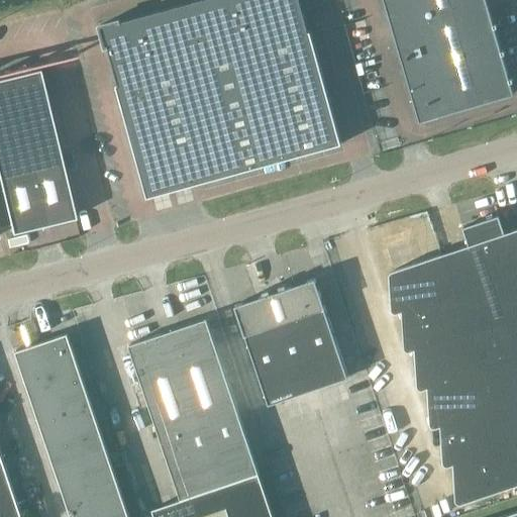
[(311,30),(309,31),(300,0),(199,0),(119,22),(119,20),(100,25),(106,46),(108,45),(118,84),(116,85),(147,198),(342,143),(311,30)]
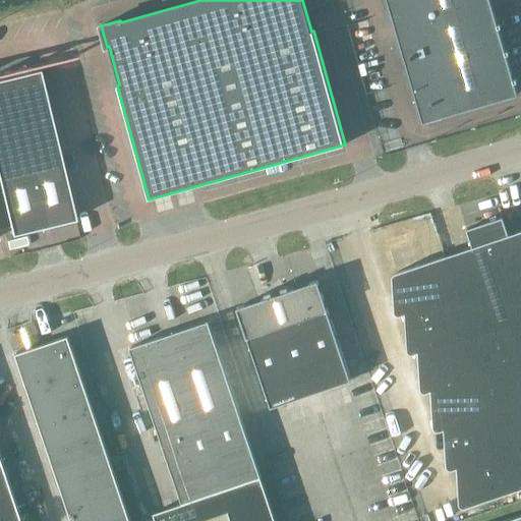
[(388,0),(423,122),(519,95),(490,0),(388,0)]
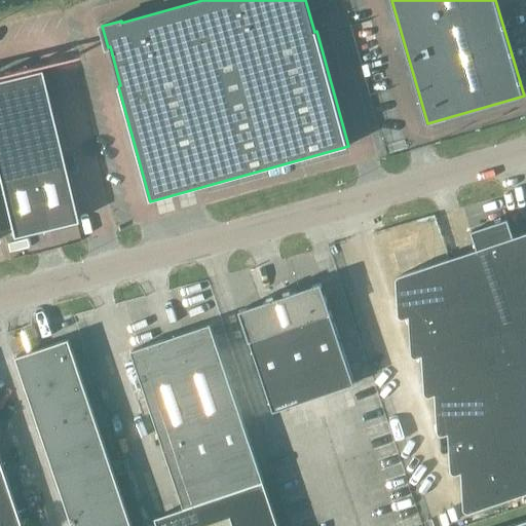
[(0,231),(10,229),(11,237),(77,222),(40,70),(0,79),(0,231)]
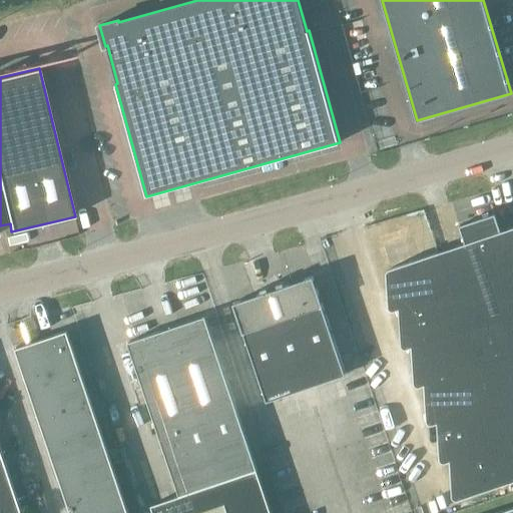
[(399,309),(402,344),(402,345),(403,346),(403,347),(404,348),(405,348),(406,348),(408,348),(412,347),(414,382),(415,382),(415,383),(415,384),(416,385),(417,386),(419,386),(420,386),(425,384),(427,419),(427,420),(428,421),(429,423),(430,423),(430,424),(431,424),(433,424),(438,422),(440,457),(440,458),(441,459),(441,460),(442,461),(443,461),(444,462),(445,462),(446,462),(451,460),(453,496),(453,497),(453,498),(454,498),(455,499),(456,500),(457,500),(459,500),(512,481),(512,226),(502,231),(495,213),(460,225),(466,243),(390,270),(389,271),(388,271),(387,272),(387,273),(387,274),(389,306),(389,308),(390,309),(391,310),(393,310),(394,310),(395,310),(399,309)]
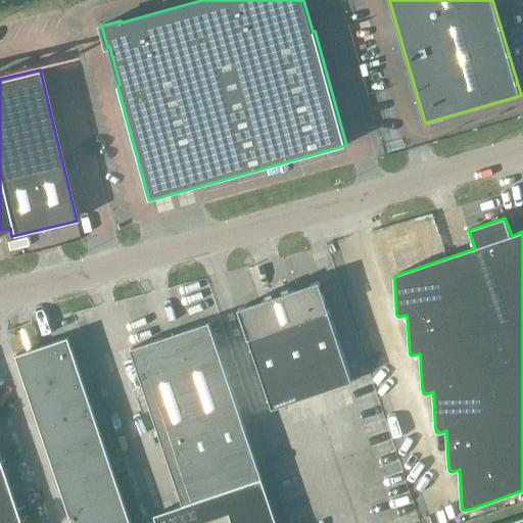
[(273,293),(267,295),(268,299),(238,308),(272,410),(353,382),(320,281),(290,291),(289,287),(283,290),(284,293),(274,297),(273,293)]
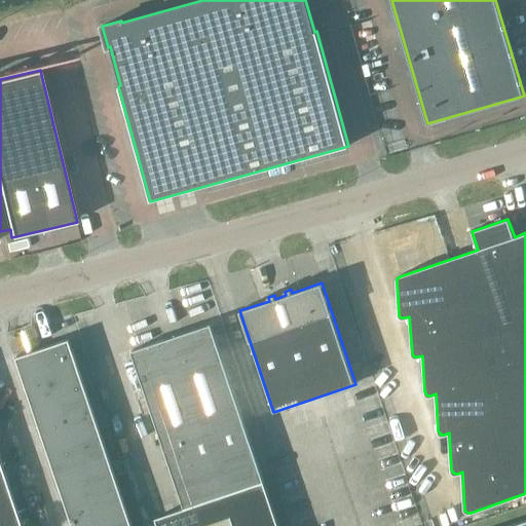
[(184,508),(155,518),(157,525),(278,525),(211,324),(132,350),(184,508)]
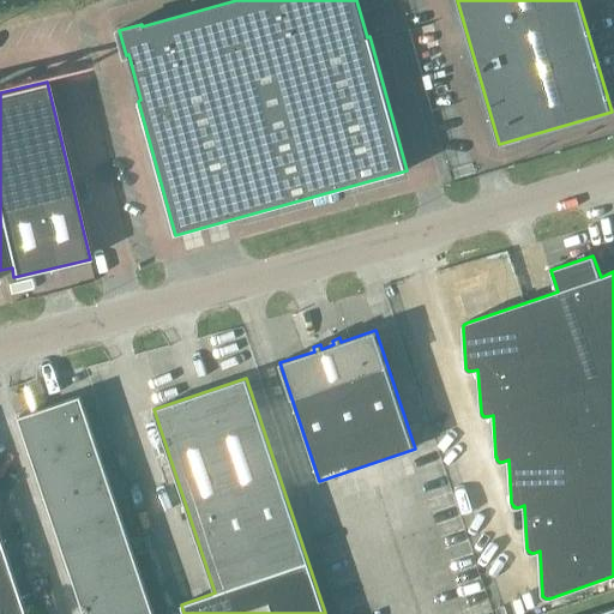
[(154,613),(80,396),(49,407),(19,417),(85,613),(154,613)]
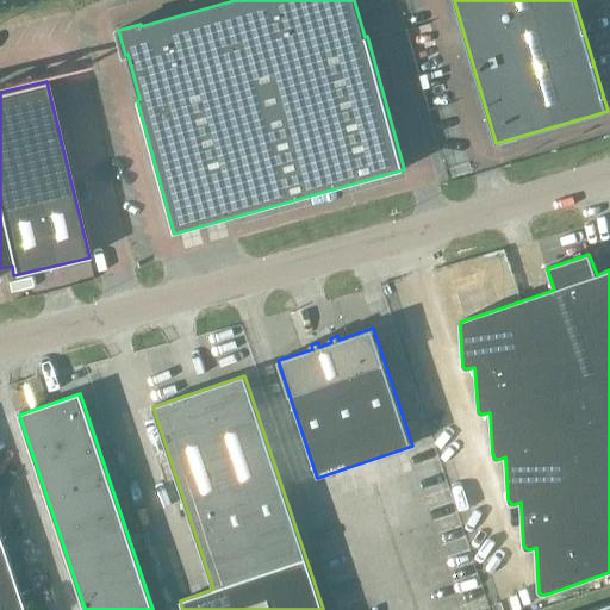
[(0,609),(26,609),(0,529),(0,609)]
